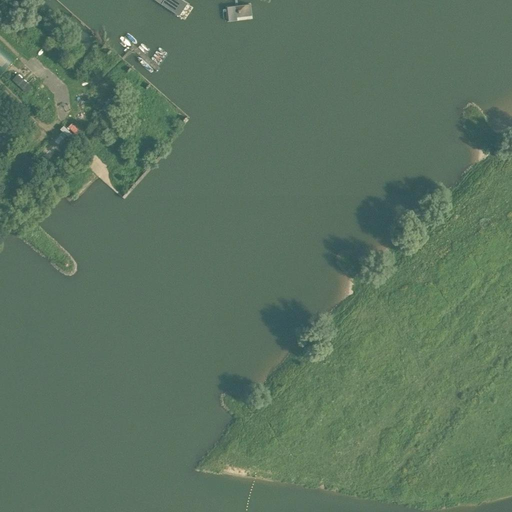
[(181,0),(152,0),(184,21),(193,7),(181,0)]
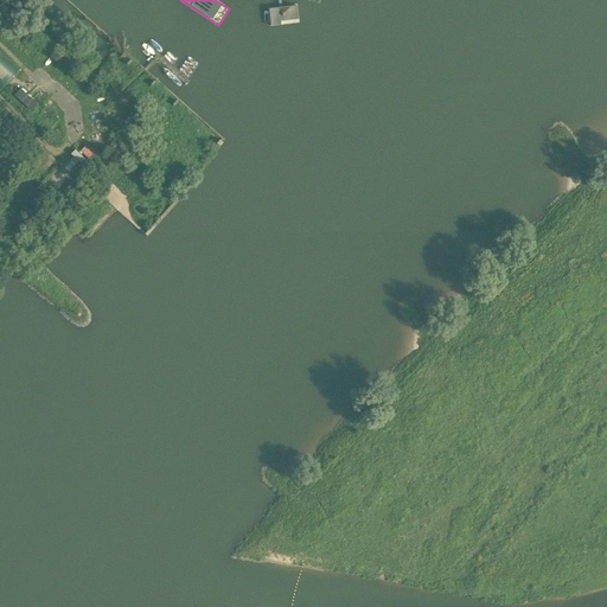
[(0,57),(0,90),(17,71),(0,57)]
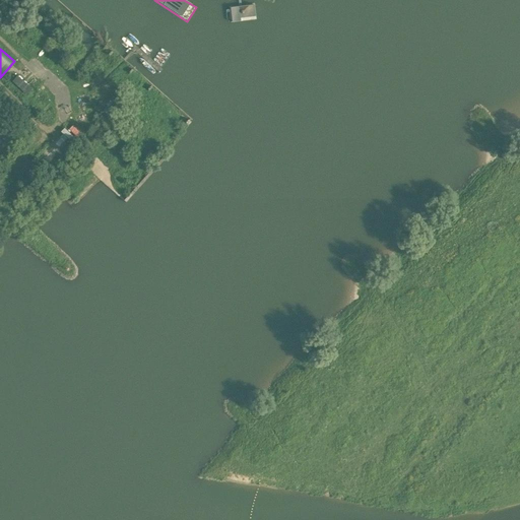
[(11,84),(27,92),(31,85),(15,76),(11,84)]
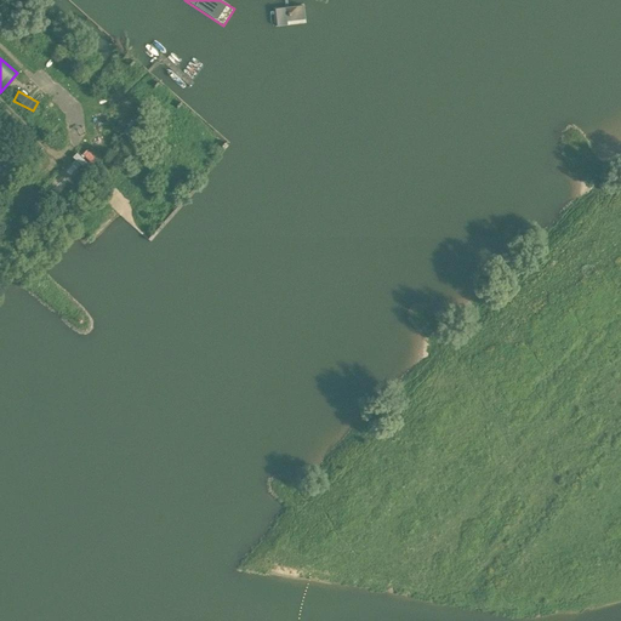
[(73,178),(89,165),(79,154),(64,167),(73,178)]
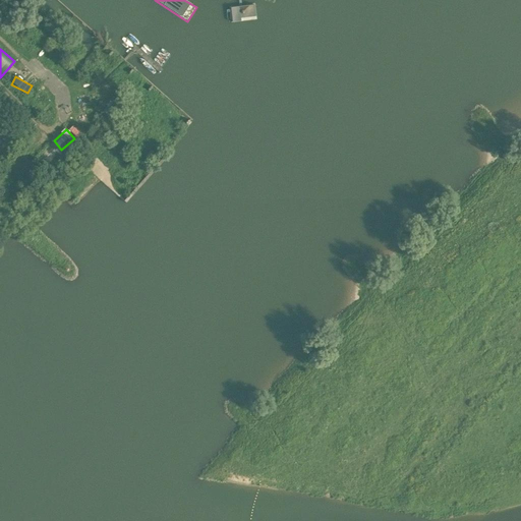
[(124,203),(126,205),(169,157),(167,155),(124,203)]
